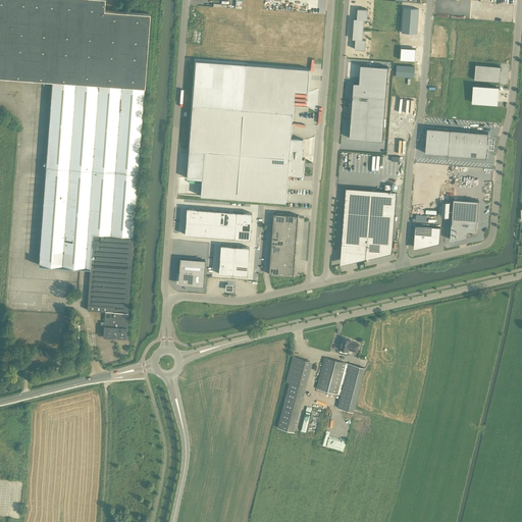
[(145,88),(150,13),(104,10),(104,0),(0,0),(0,76),(52,81),(39,265),(90,269),(87,310),(105,311),(103,334),(103,336),(126,338),(127,313),(134,236),(145,88)]
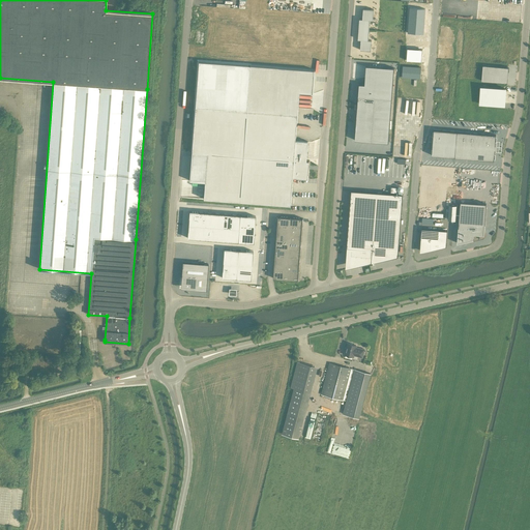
[(410,7),(408,33),(423,34),(425,8),(410,7)]
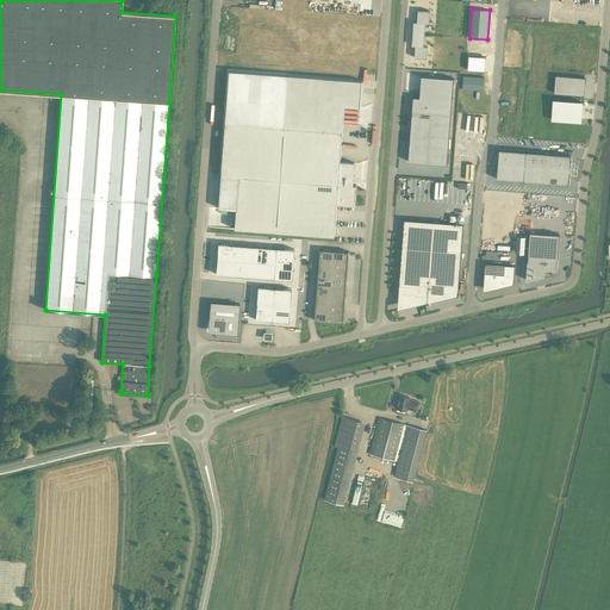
[(414,33),(412,45),(416,45),(415,57),(427,58),(428,45),(424,45),(425,35),(425,23),(429,23),(430,11),(418,10),(417,22),(414,22),(414,33)]
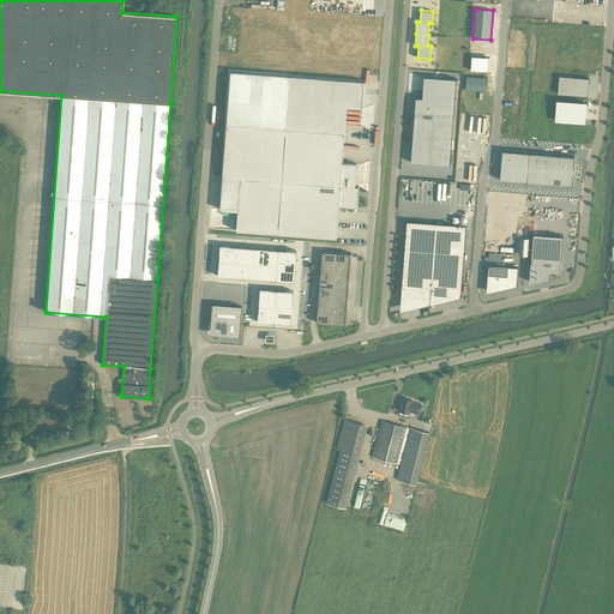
[(470,53),(469,71),(483,72),(485,54),(470,53)]
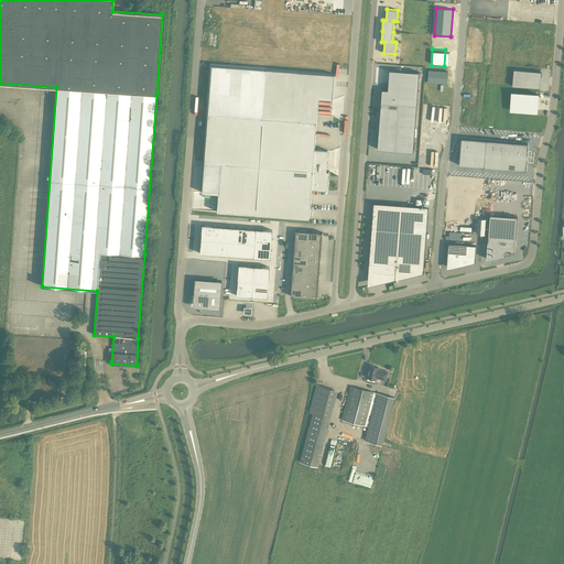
[(207,65),(197,197),(216,199),(216,210),(310,218),(313,190),(329,190),(329,169),(313,170),(317,121),(262,117),(266,69),(207,65)]
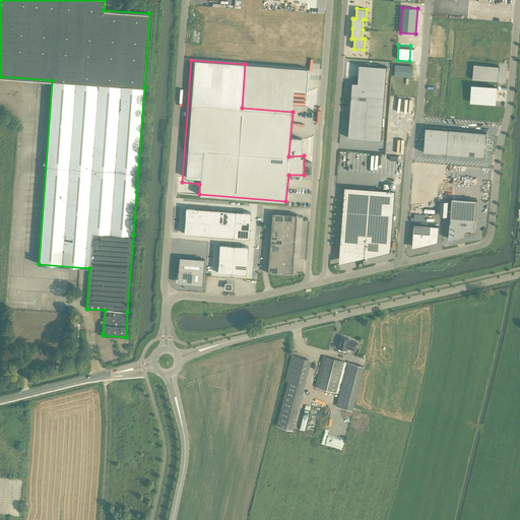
[(245,64),(242,108),(293,112),(294,90),(308,91),(309,69),(245,64)]
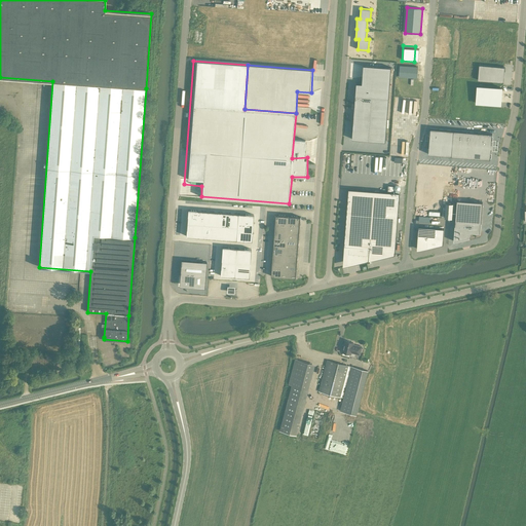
[(479,65),(478,80),(503,82),(504,67),(479,65)]
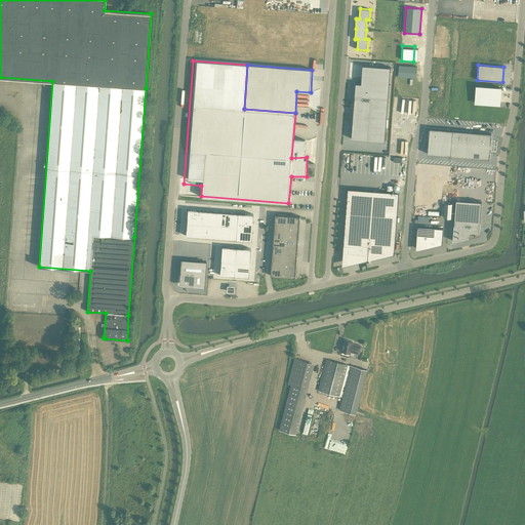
[(399,66),(399,76),(416,78),(417,67),(399,66)]
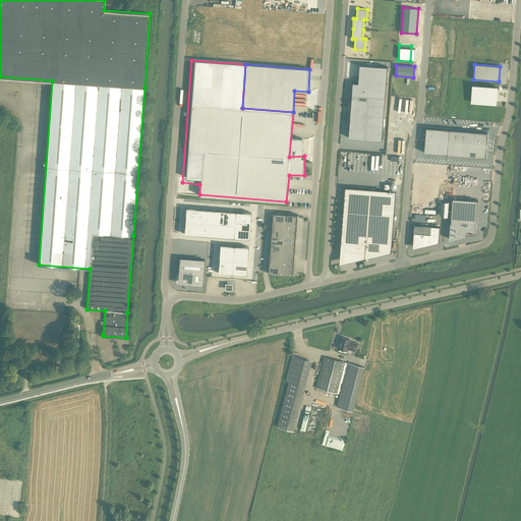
[(353,82),(349,137),(382,140),(388,66),(377,66),(375,84),(358,82),(353,82)]
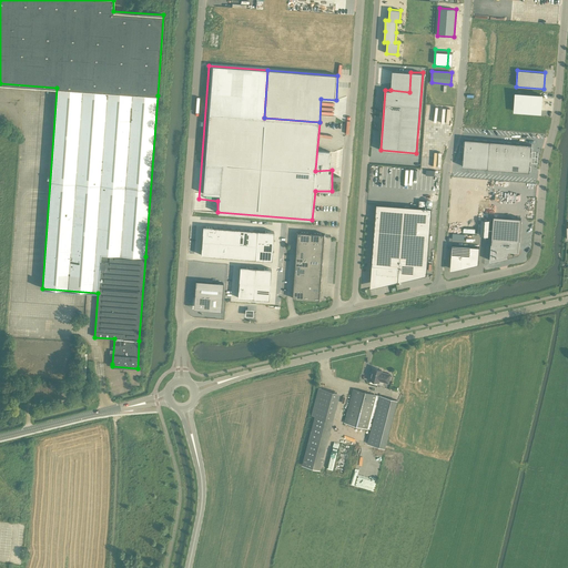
[(515,93),(513,112),(540,113),(543,94),(515,93)]
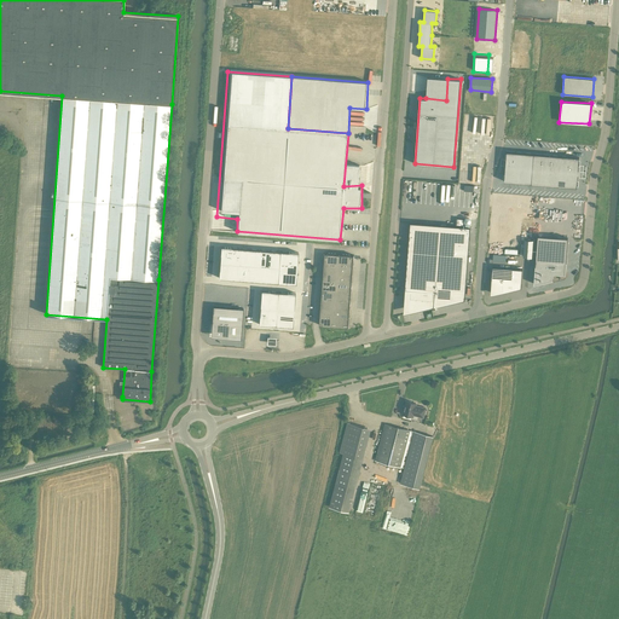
[(507,151),(504,181),(577,187),(579,157),(507,151)]
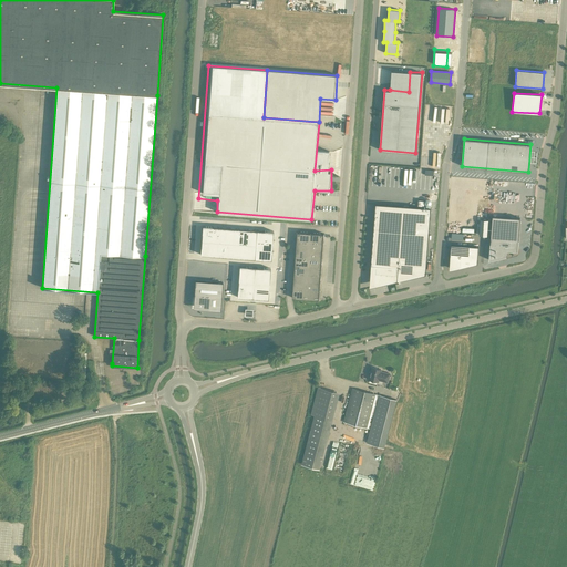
[(431,208),(375,204),(370,278),(398,280),(398,271),(425,275),(431,208)]
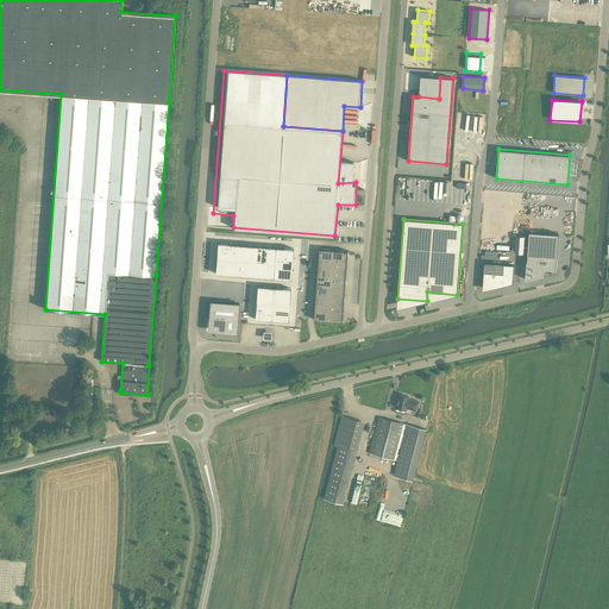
[(529,232),(526,280),(544,275),(544,269),(556,270),(559,234),(529,232)]
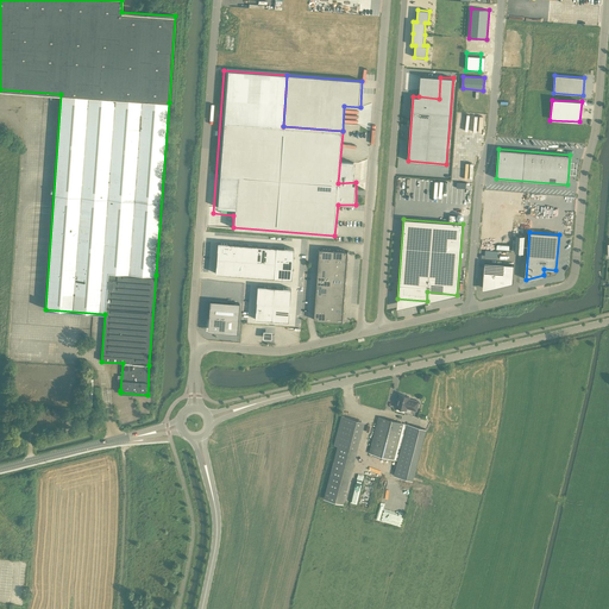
[(294,249),(218,243),(215,274),(292,280),(294,249)]
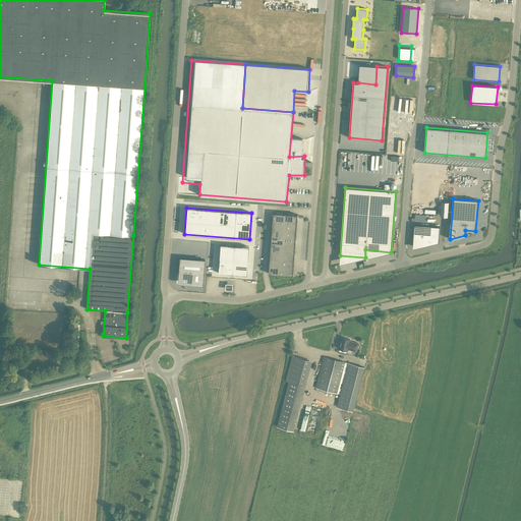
[(285,221),(285,214),(274,213),(273,220),(285,221)]
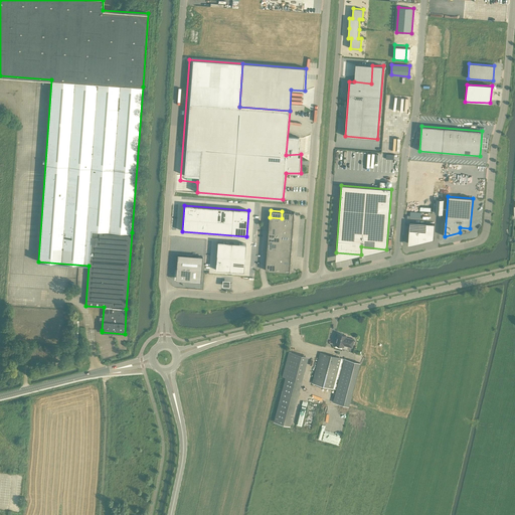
[(294,212),(282,211),(282,218),(294,219),(294,212)]
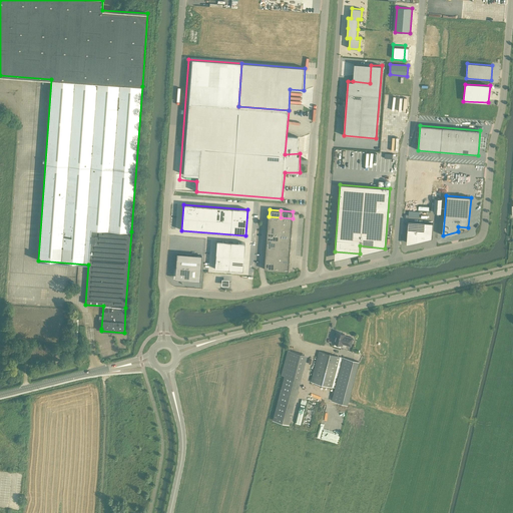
[(281,217),(269,216),(268,224),(280,225),(281,217)]
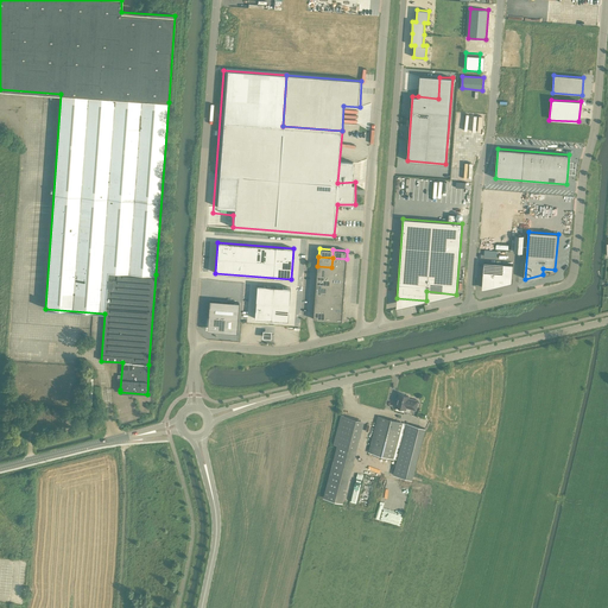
[(346,268),(347,259),(333,258),(331,267),(346,268)]
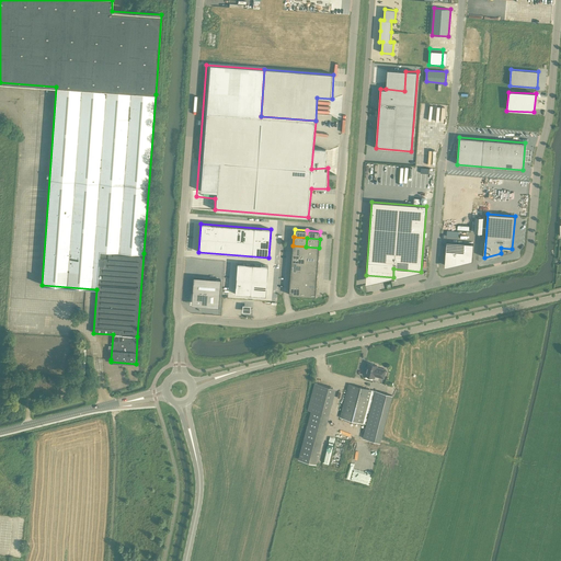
[(446,241),(445,258),(446,258),(446,265),(461,262),(461,260),(472,260),(473,243),(446,241)]
